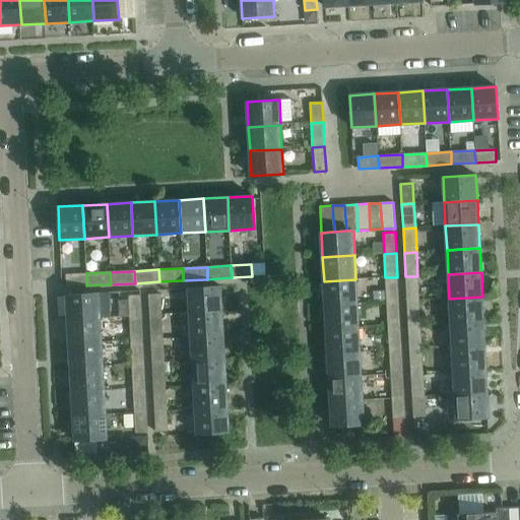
[(66,275),(66,287),(86,285),(86,273),(66,275)]
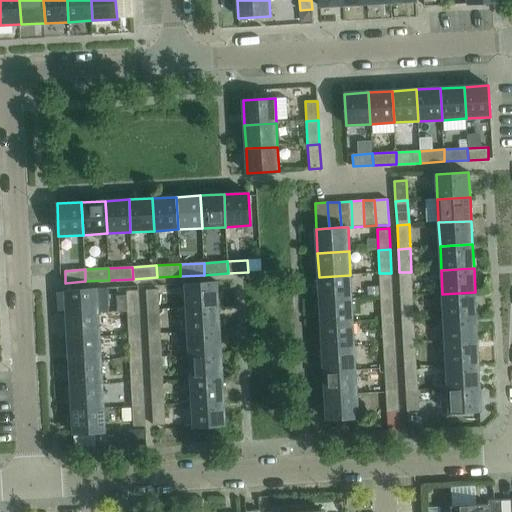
[(411,272),(399,272),(401,296),(413,296),(411,272)]
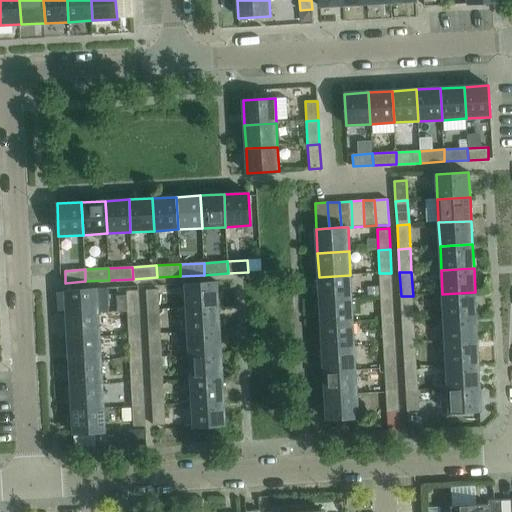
[(391,273),(379,273),(380,287),(381,296),(381,297),(393,297),(391,273)]
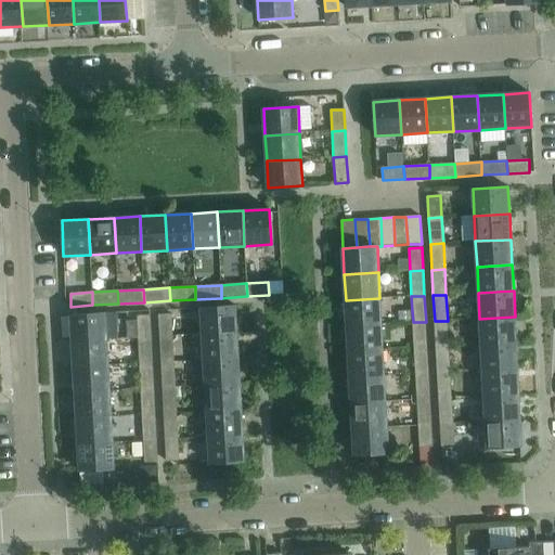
[(379,298),(346,300),(347,326),(382,324),(379,298)]
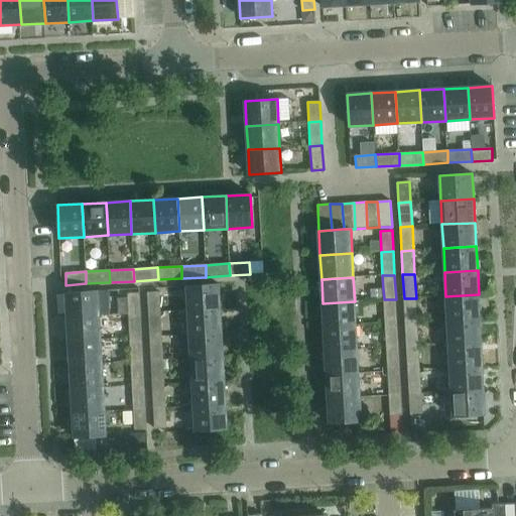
[(186,286),(188,310),(220,308),(219,284),(186,286)]
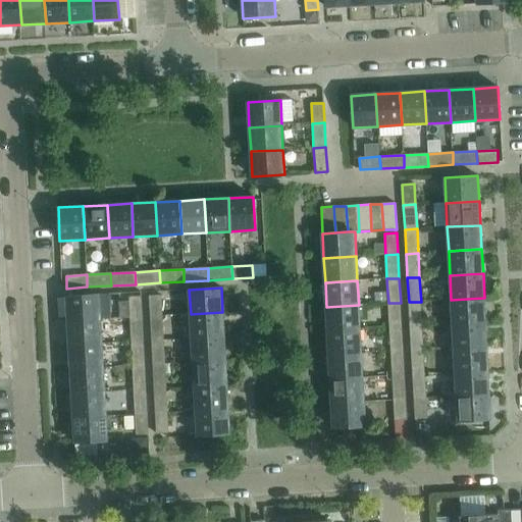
[(387,293),(375,294),(376,303),(388,302),(387,293)]
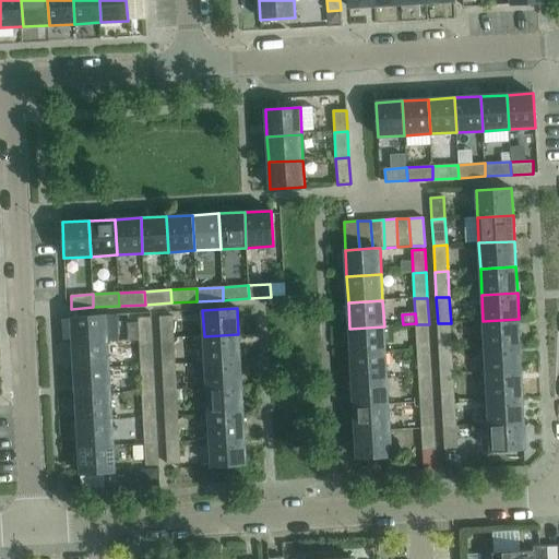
[(72,318),(73,344),(108,342),(106,316),(72,318)]
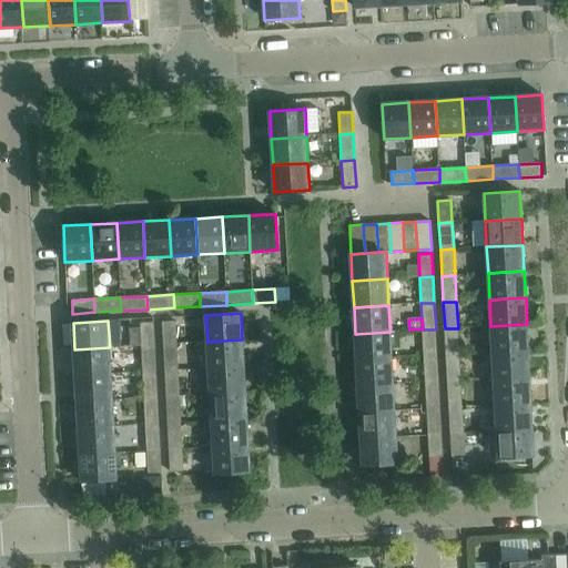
[(175,322),(162,323),(163,344),(176,344),(175,322)]
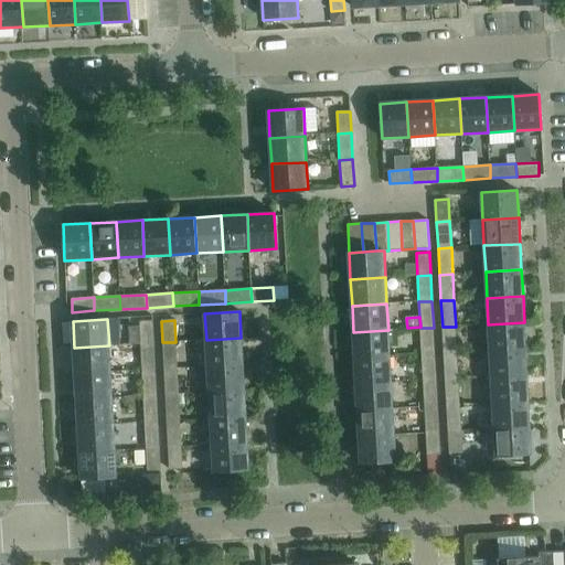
[(152,321),(139,322),(140,344),(153,343),(152,321)]
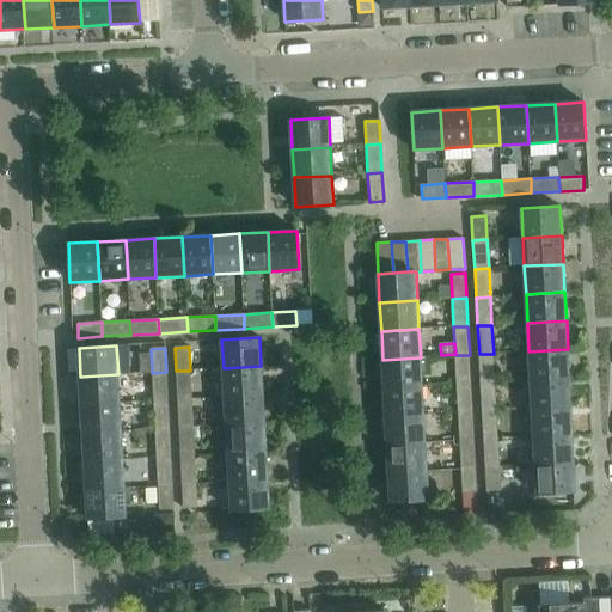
[(568,349),(528,352),(531,380),(569,378),(568,349)]
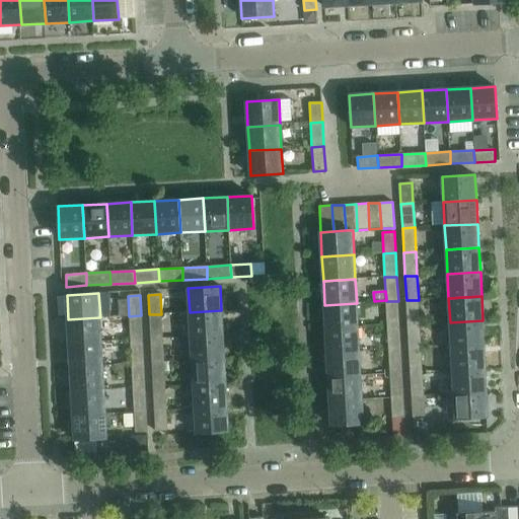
[(419,300),(406,300),(408,324),(420,323),(419,300)]
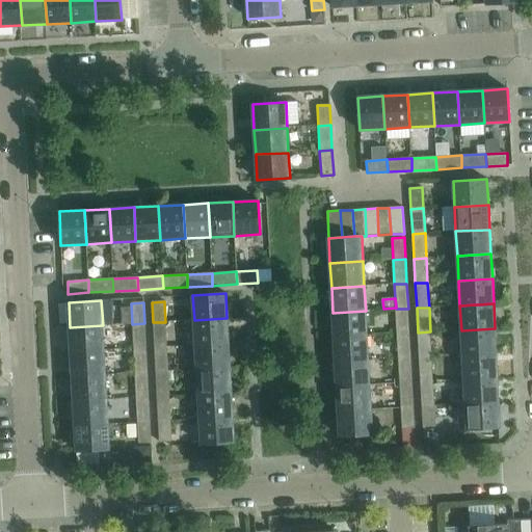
[(408,309),(396,309),(397,334),(409,333),(408,309)]
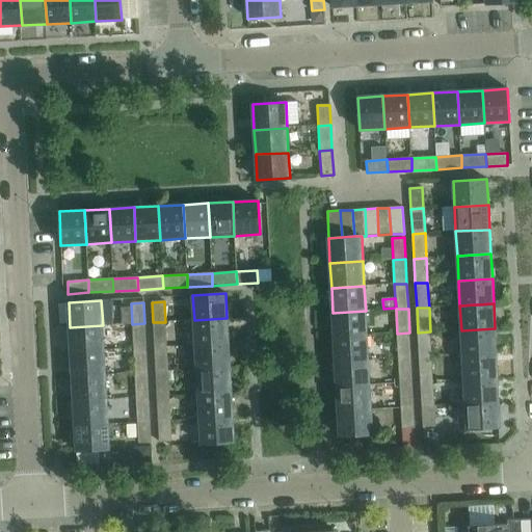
[(366,311),(333,313),(334,338),(367,336),(366,311)]
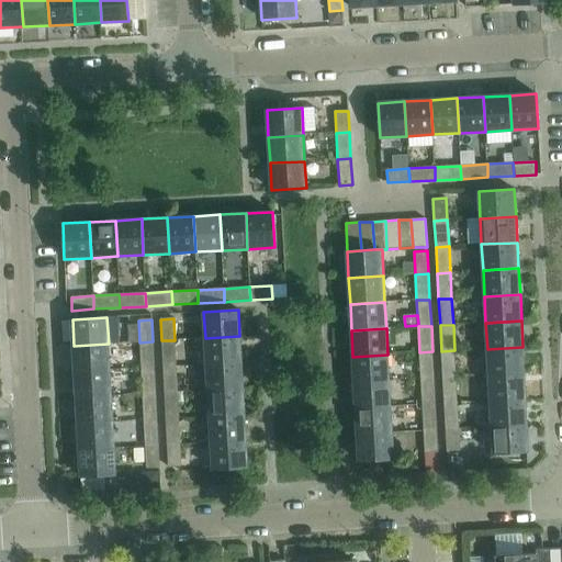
[(239,336),(205,338),(206,364),(242,362),(239,336)]
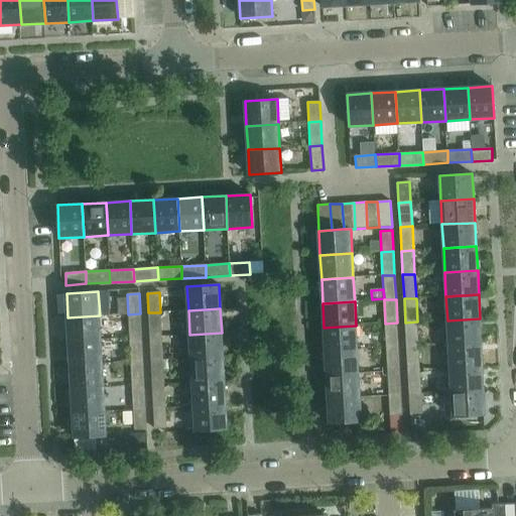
[(160,312),(148,312),(150,337),(162,337),(160,312)]
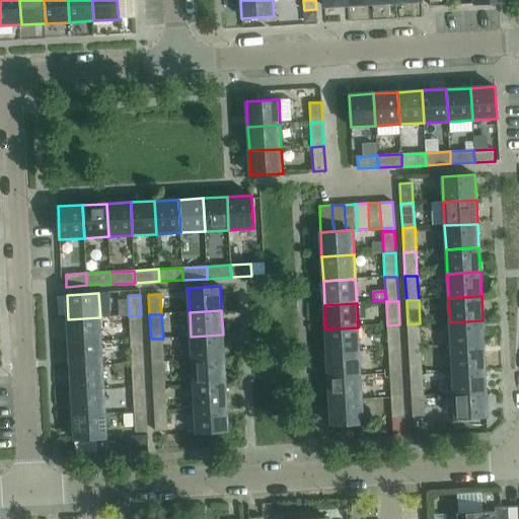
[(141,315),(129,316),(131,340),(143,340),(141,315)]
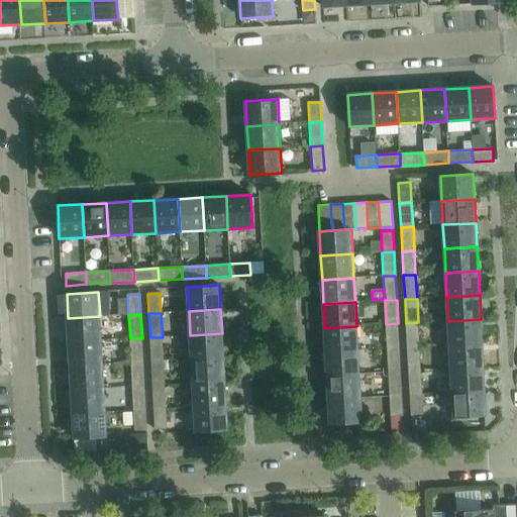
[(100,316),(68,318),(69,342),(101,340),(100,316)]
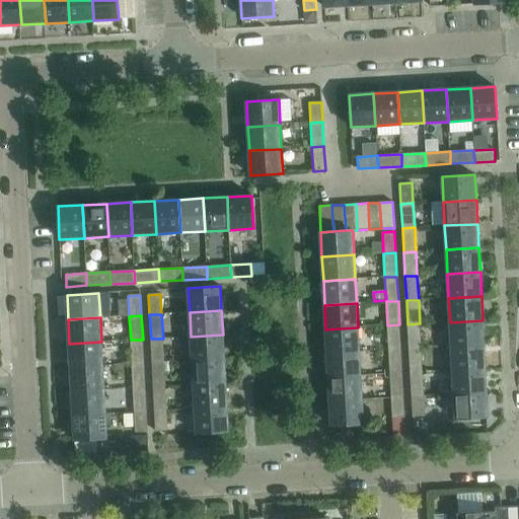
[(483,320),(450,322),(451,347),(485,345),(483,320)]
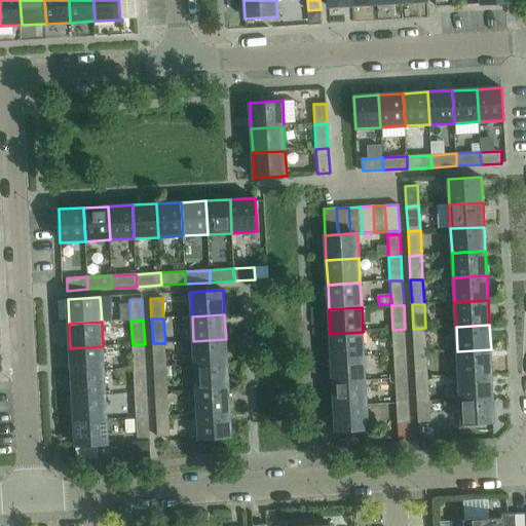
[(425,328),(413,329),(415,353),(427,352),(425,328)]
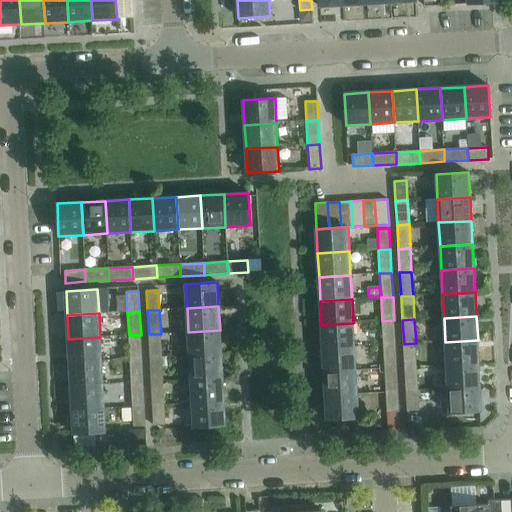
[(394,320),(382,321),(384,345),(396,344),(394,320)]
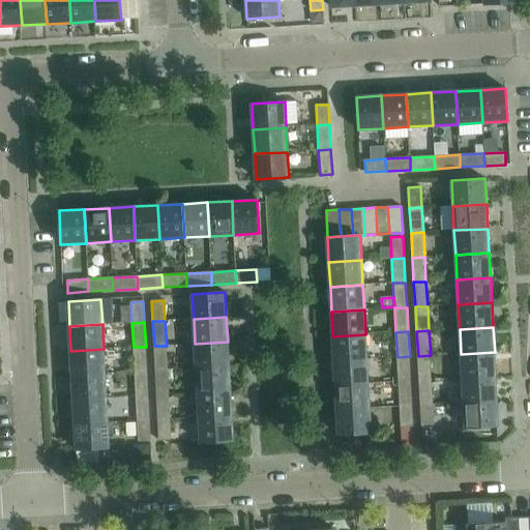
[(365,334),(332,336),(334,360),(366,359),(365,334)]
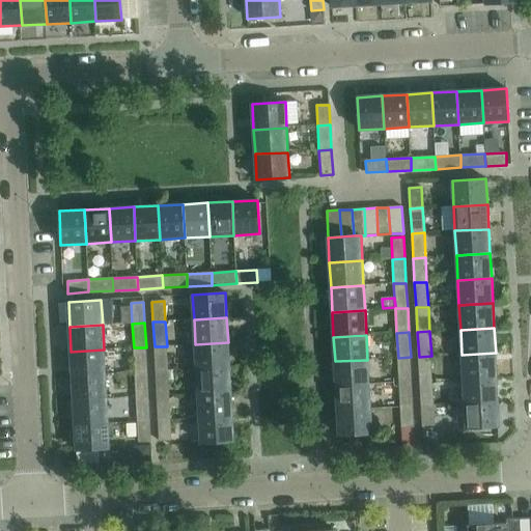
[(228,342),(195,344),(197,369),(229,367),(228,342)]
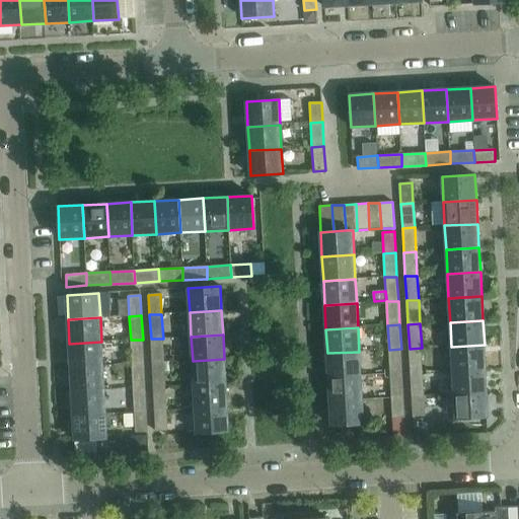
[(163,339),(151,339),(152,363),(164,362),(163,339)]
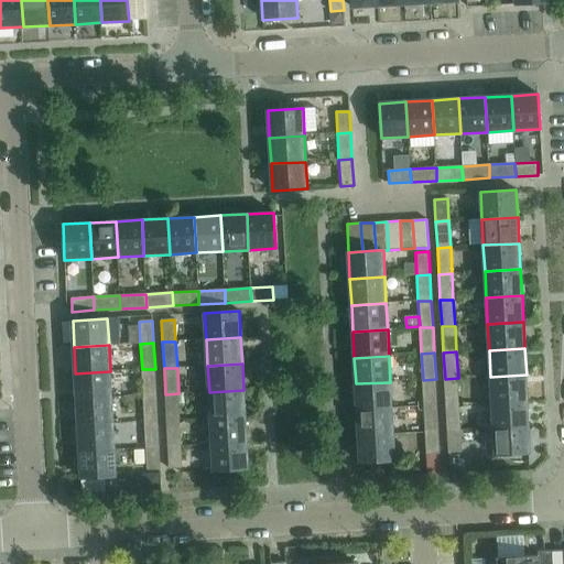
[(155,369),(142,369),(143,396),(156,394),(155,369)]
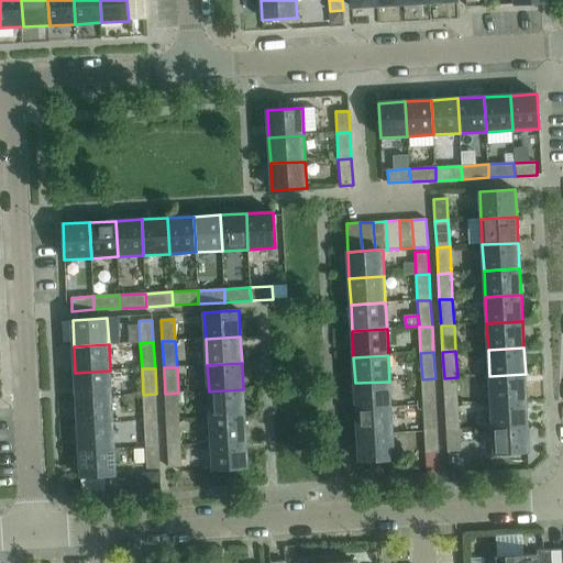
[(110,371),(75,373),(77,399),(111,397),(110,371)]
